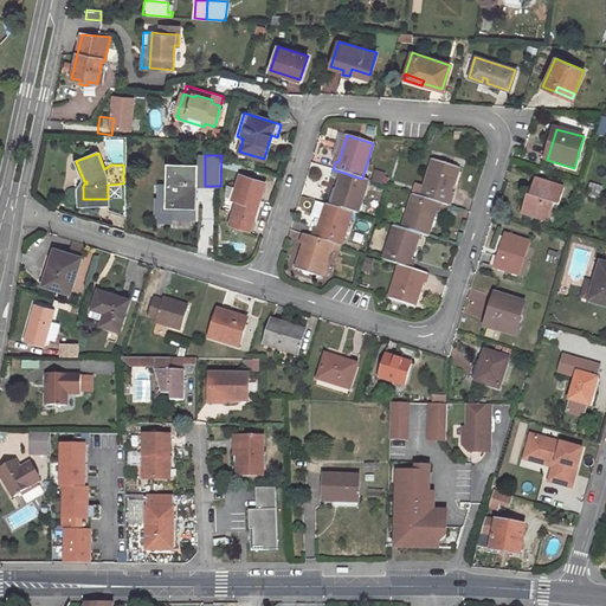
[(433,160),(424,186),(418,185),(414,195),(440,204),(449,206),(452,195),(450,194),(458,167),(433,160)]
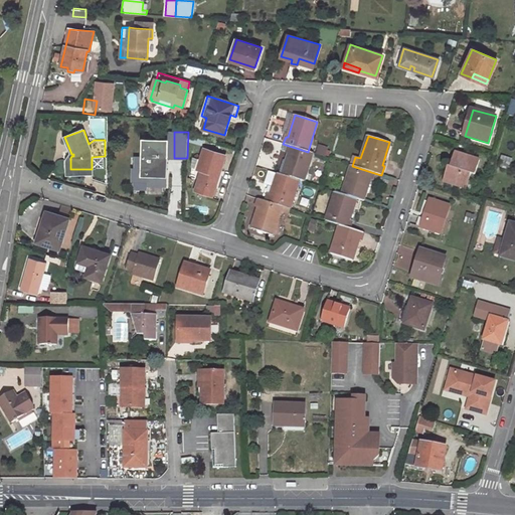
[(147,158),(146,170),(148,174),(148,185),(165,185),(167,141),(144,140),(143,157),(147,158)]
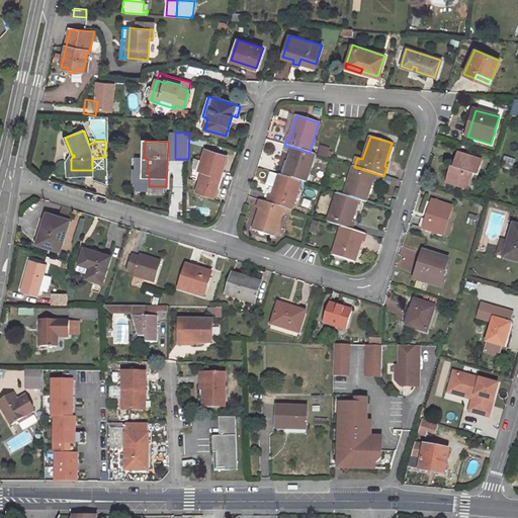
[(279,174),(301,181),(306,183),(315,154),(310,153),(284,145),(282,152),(289,154),(286,162),(284,161),(279,174)]
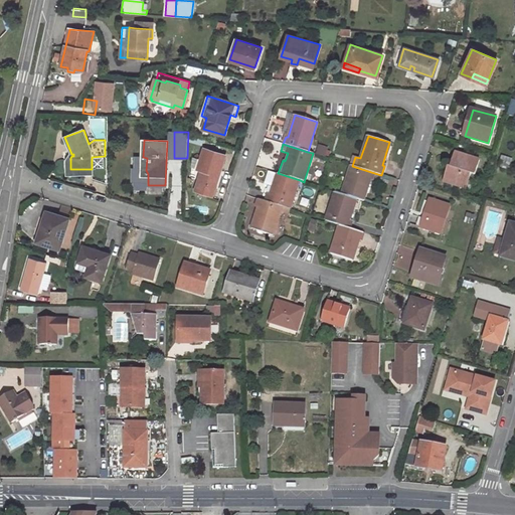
[(212,195),(225,155),(204,149),(200,159),(193,156),(192,166),(201,170),(195,189),(212,195)]
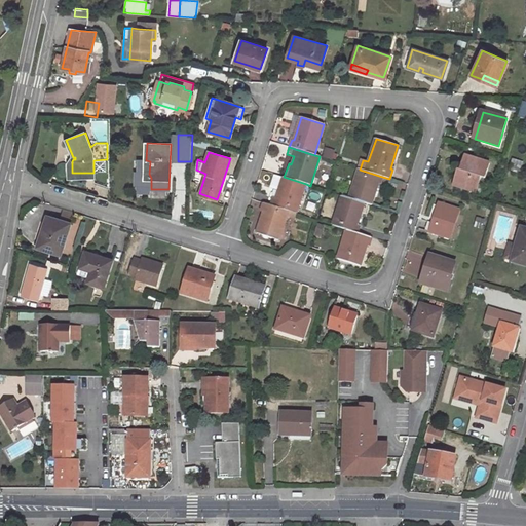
[(461,167),(459,173),(456,172),(453,183),(476,191),(481,176),(485,177),(490,162),(464,155),(461,167)]
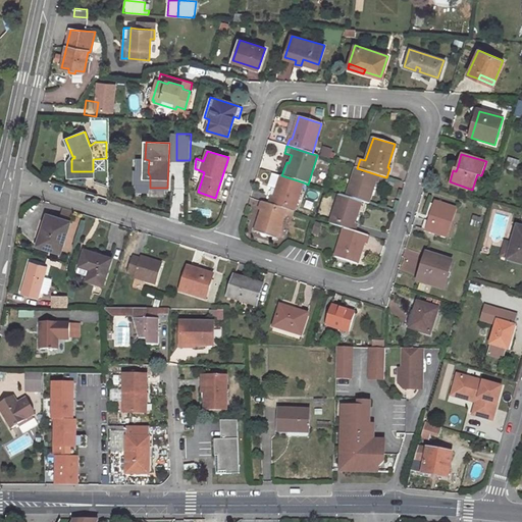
[(368,204),(375,183),(377,183),(379,175),(357,168),(355,167),(346,197),(361,202),(368,204)]
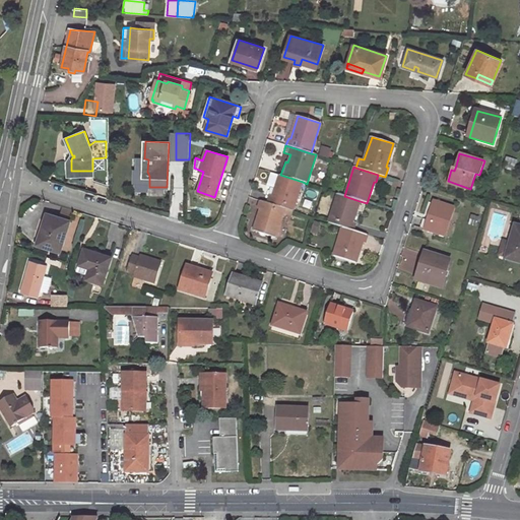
[(293,211),(303,182),(280,175),(271,172),(267,185),(274,188),(272,196),(270,196),(267,203),(293,211)]
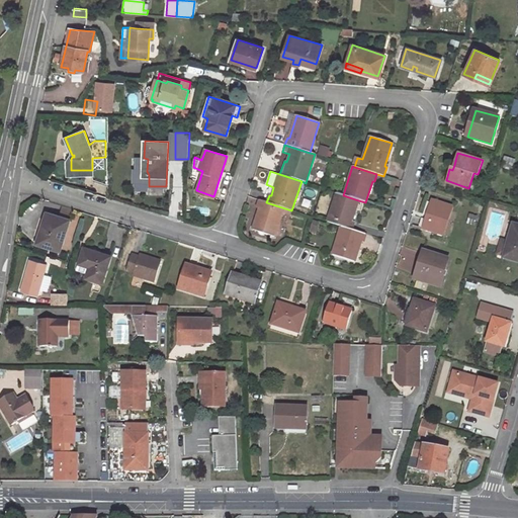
[(336,192),(327,222),(342,227),(351,230),(353,222),(351,221),(358,200),(343,195),(336,192)]
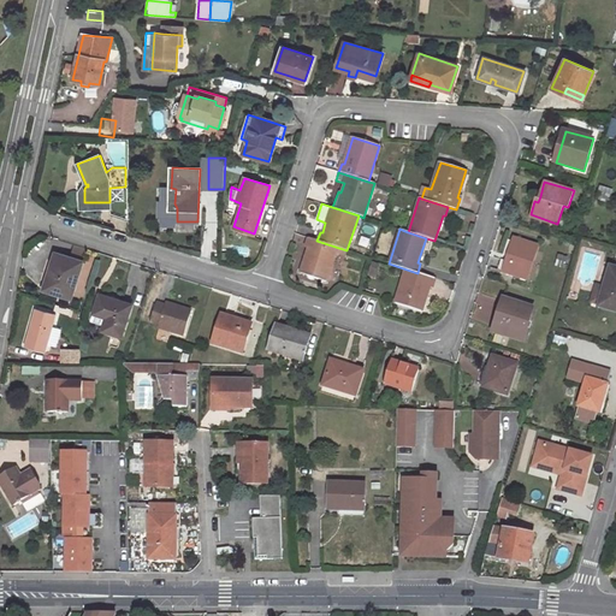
[(309,247),(301,273),(327,282),(337,254),(345,256),(347,250),(317,241),(308,238),(306,246),(309,247)]
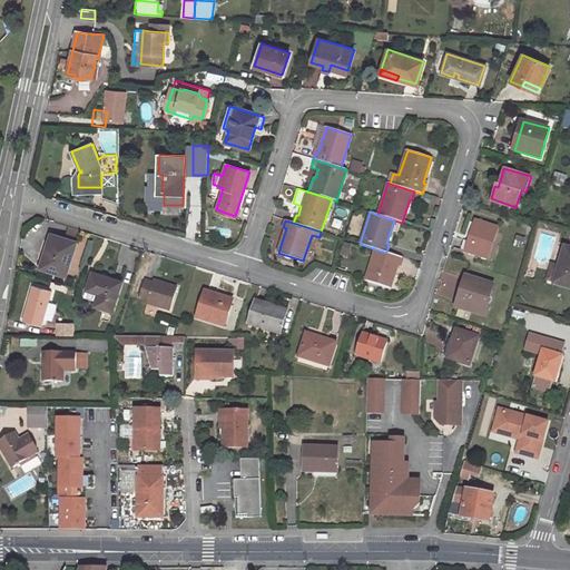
[(475,220),(470,238),(468,237),(464,249),(488,257),(498,227),(475,220)]
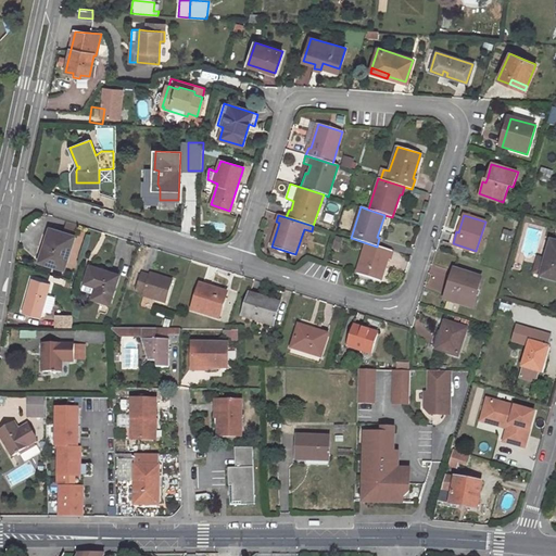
[(73,236),(77,224),(66,220),(63,232),(73,236)]
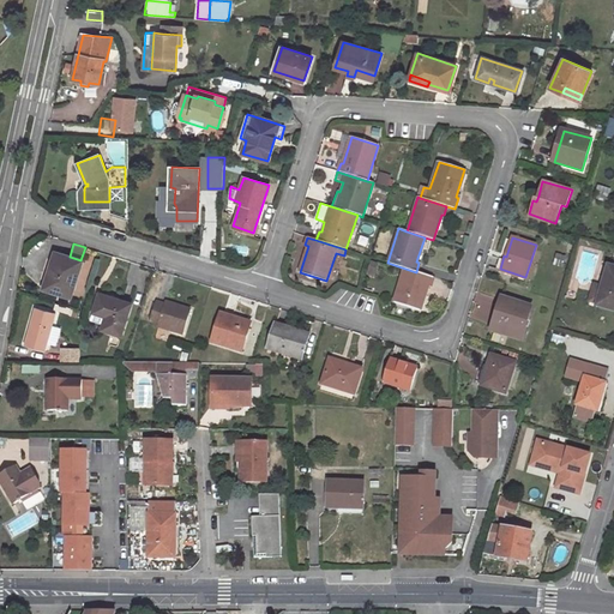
[(55,253),(43,288),(70,298),(80,260),(70,257),(55,253)]
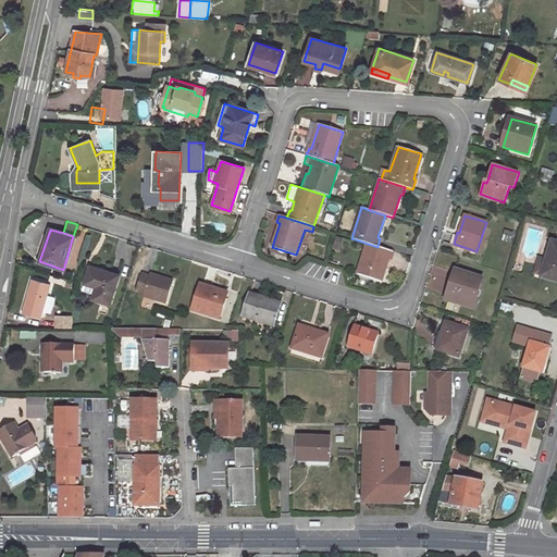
[(556,242),(552,240),(542,276),(556,281),(556,242)]
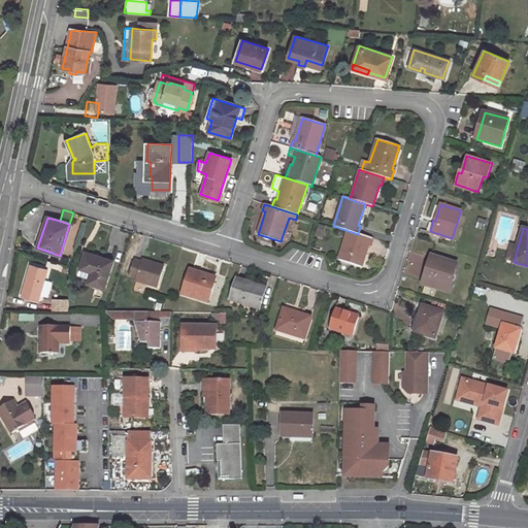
[(349,231),(338,260),(361,267),(368,244),(370,245),(372,238),(358,234),(349,231)]
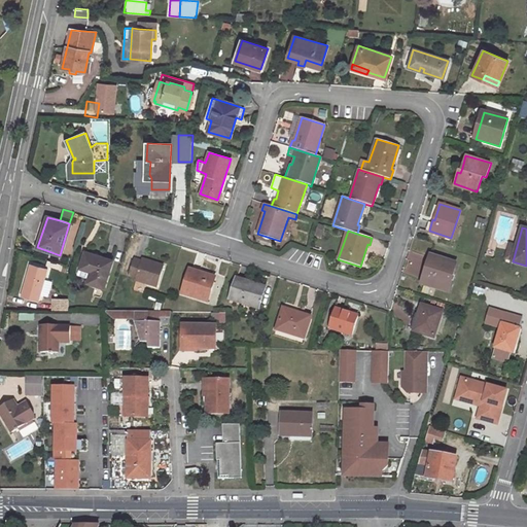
[(104,288),(112,260),(84,251),(79,269),(91,272),(86,283),(104,288)]
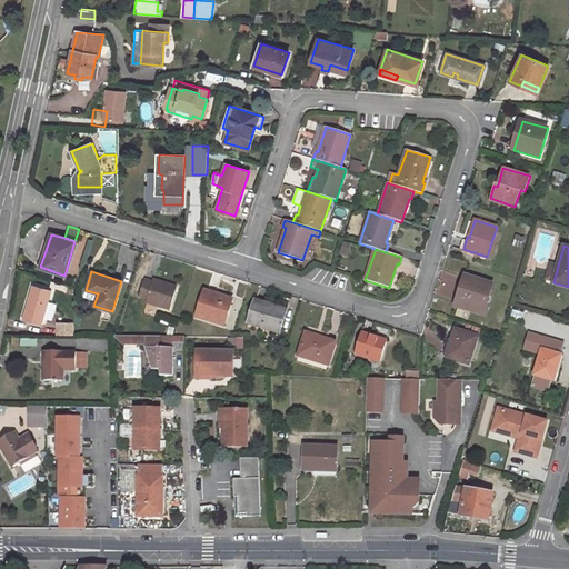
[(466,277),(457,305),(482,312),(491,285),(466,277)]
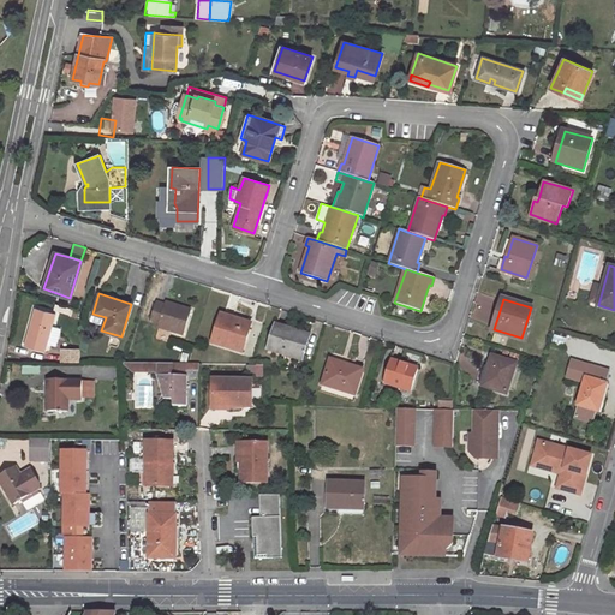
[(183,335),(190,310),(166,303),(165,305),(156,303),(150,322),(159,324),(157,327),(183,335)]
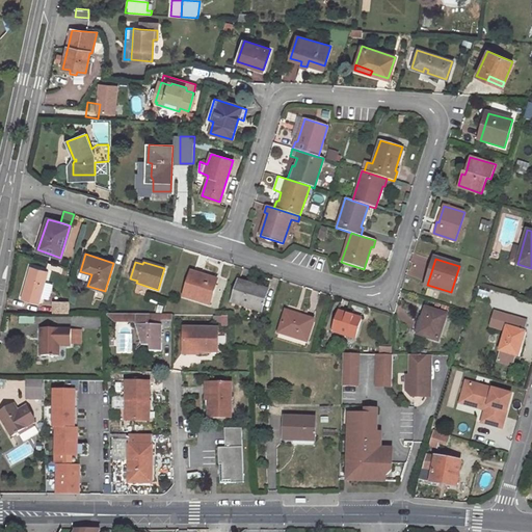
[(31,267),(22,298),(38,303),(41,296),(44,286),(48,272),(31,267)]
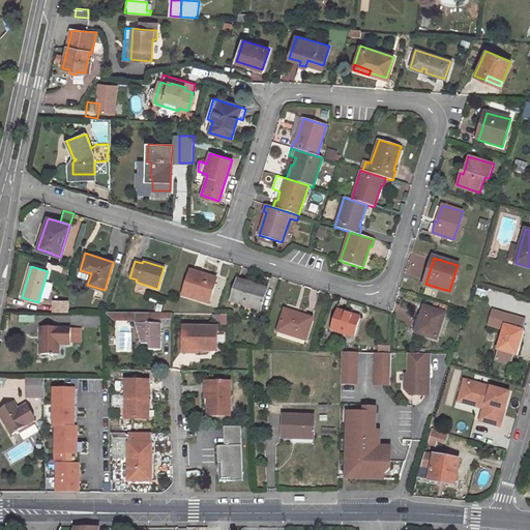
[(207,276),(192,271),(189,274),(206,280),(207,276)]
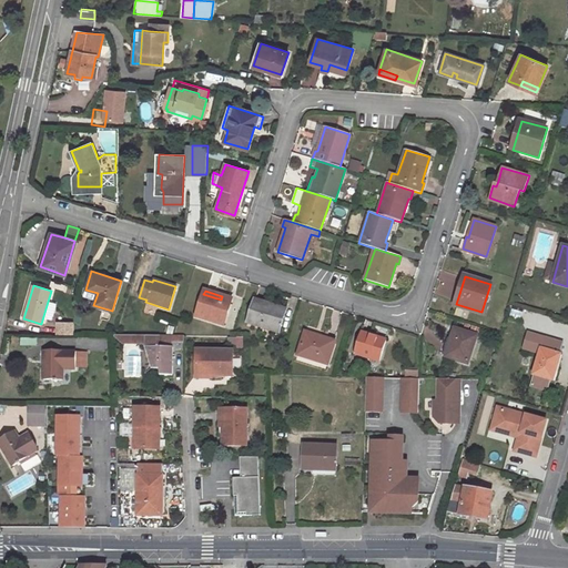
[(196,316),(224,325),(232,298),(222,296),(221,300),(203,294),(196,316)]
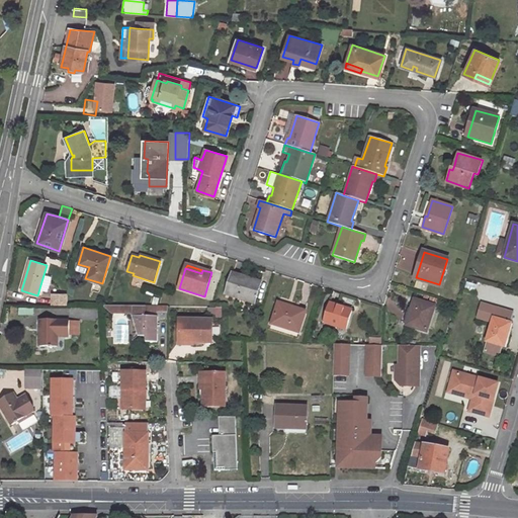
[(226,294),(254,304),(261,282),(233,273),(226,294)]
